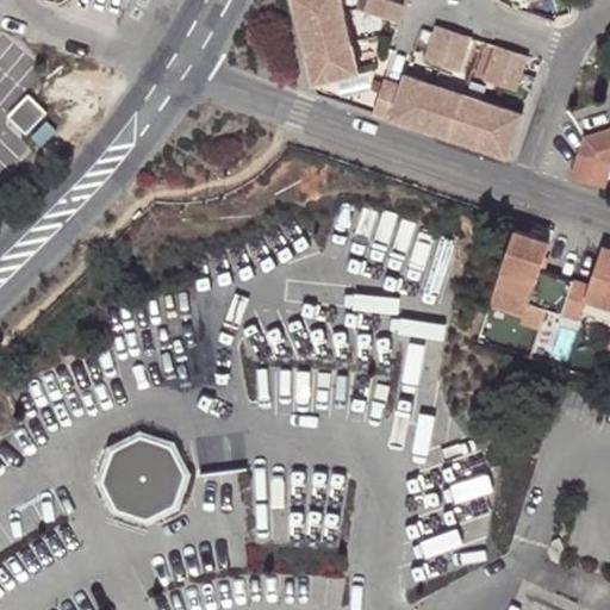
[(290,0),(296,23),(340,13),(336,0),(290,0)]
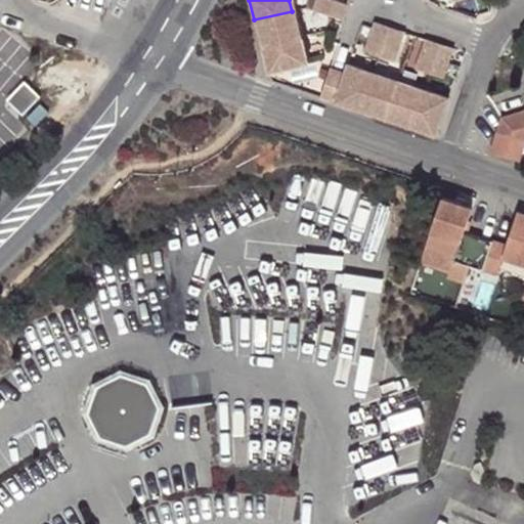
[(345,4),(333,0),(313,0),(311,8),(340,17),(345,4)]
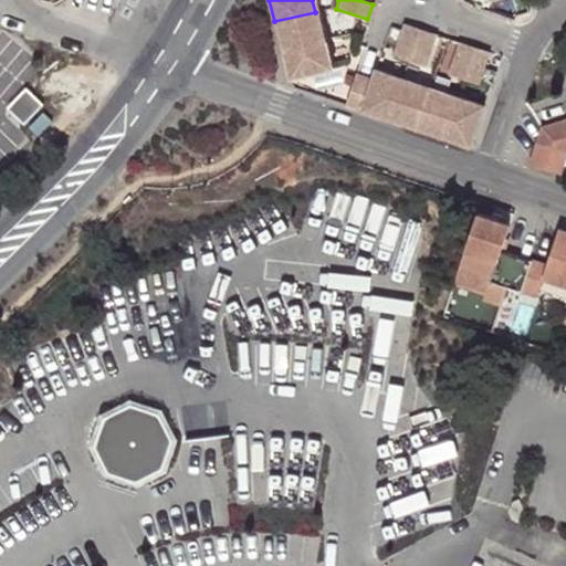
[(282,49),(323,39),(315,12),(274,21),(282,49)]
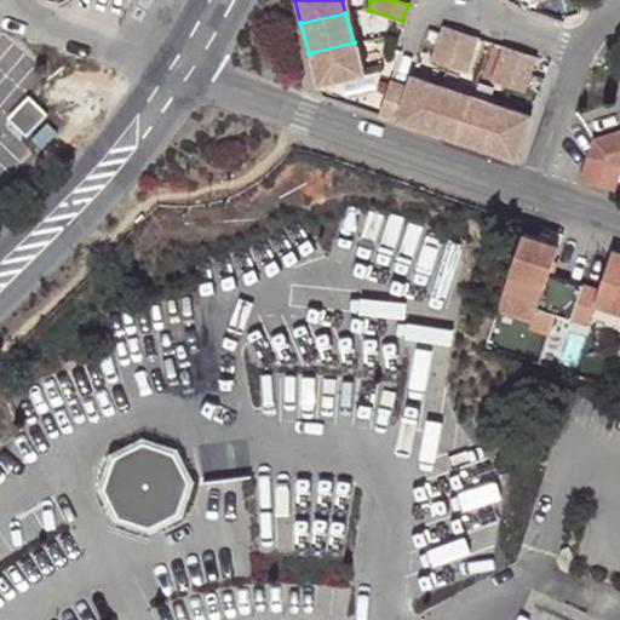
[(428,59),(445,65),(457,30),(440,26),(436,32),(428,59)]
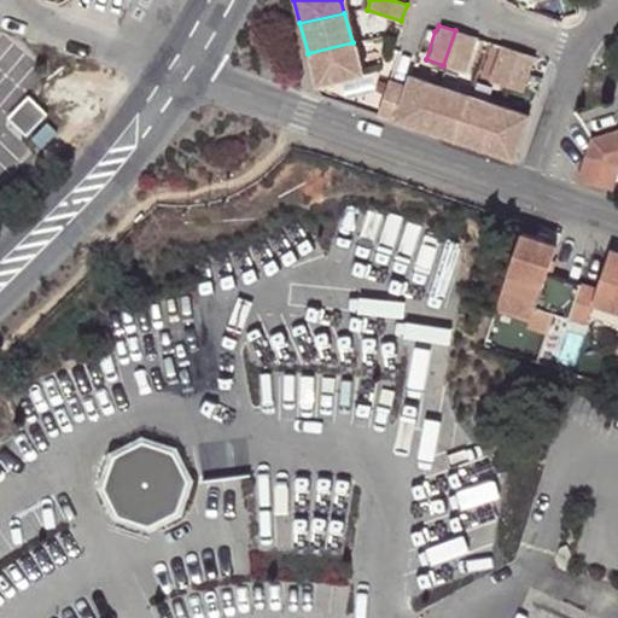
[(455,30),(443,65),(460,71),(472,36),(455,30)]
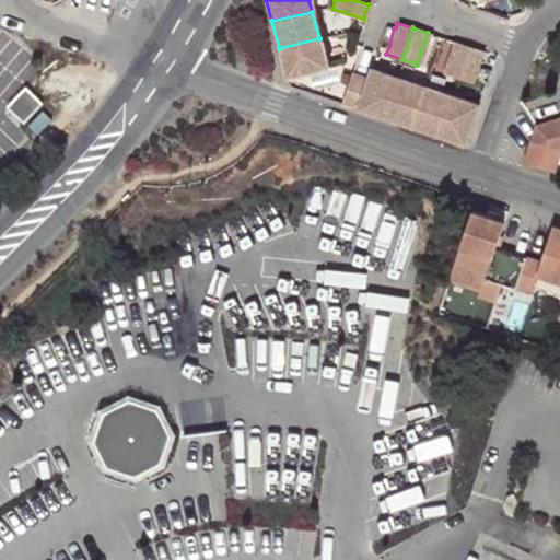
[(279,48),(286,77),(326,66),(319,38),(279,48)]
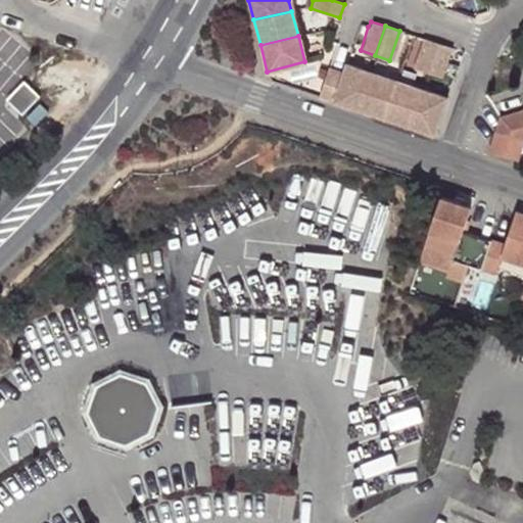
[(411,66),(425,72),(435,42),(420,38),(411,66)]
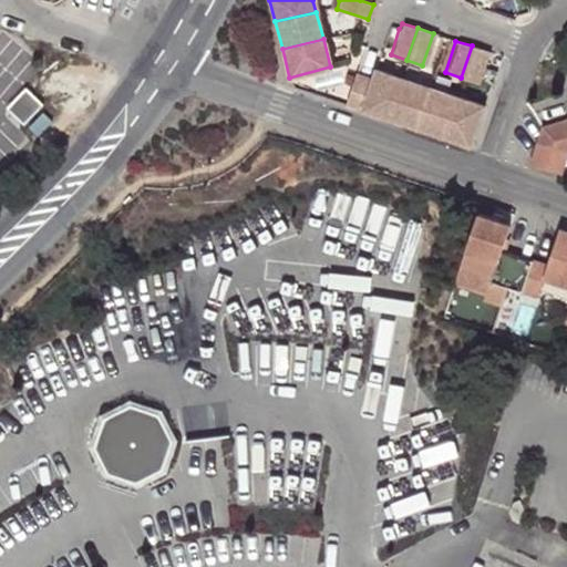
[(472,45),(461,78),(476,82),(487,51),(472,45)]
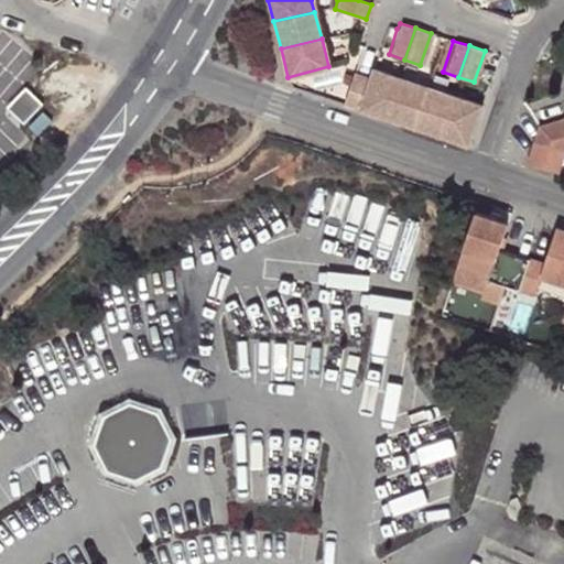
[(356,112),(383,121),(398,80),(370,72),(367,79),(356,112)]
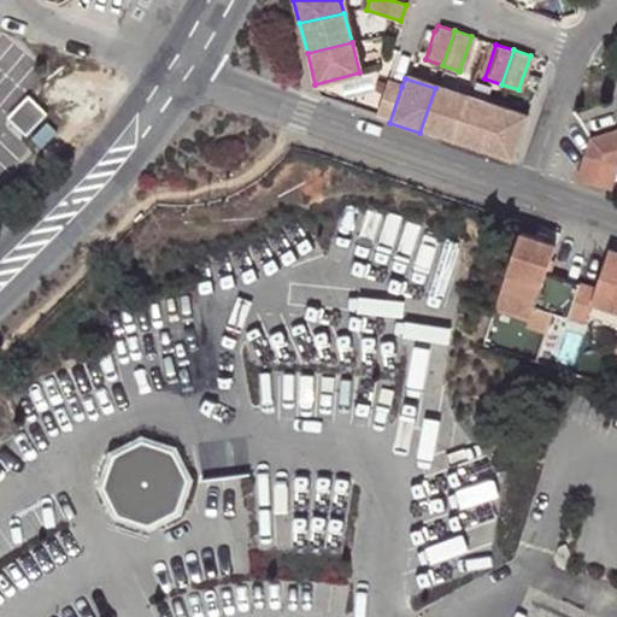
[(374,118),(389,123),(401,87),(386,82),(374,118)]
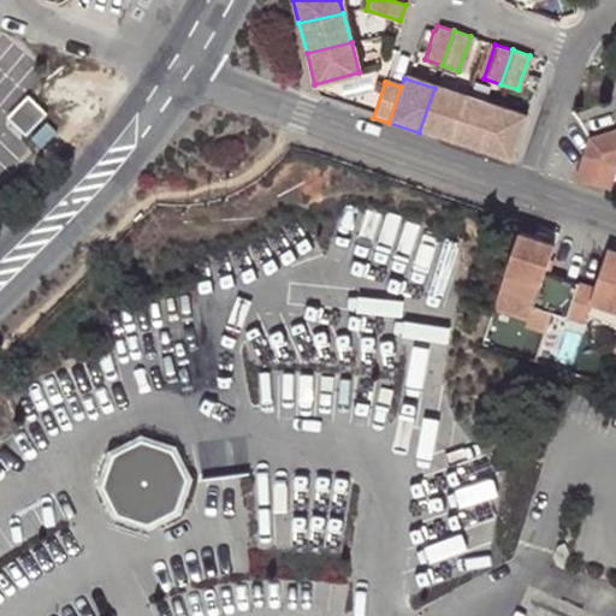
[(419,132),(448,142),(463,98),(434,88),(419,132)]
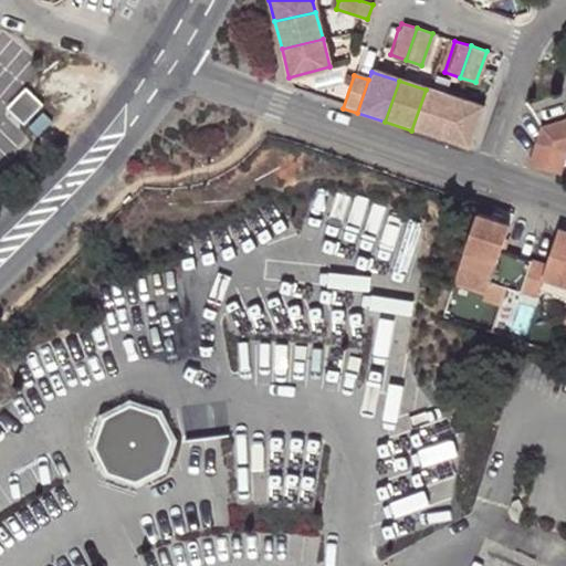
[(411,130),(439,139),(453,98),(426,90),(411,130)]
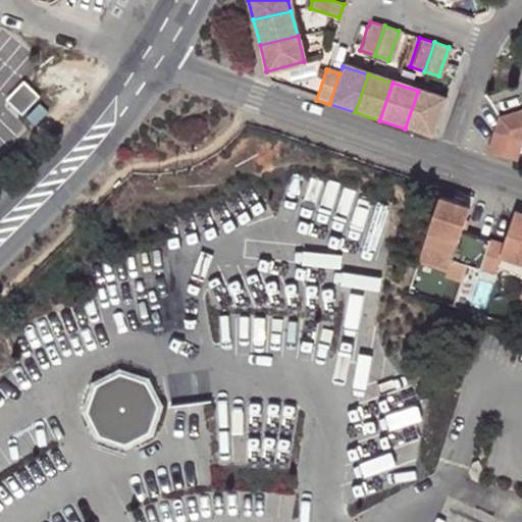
[(430,137),(444,99),(418,91),(405,128),(430,137)]
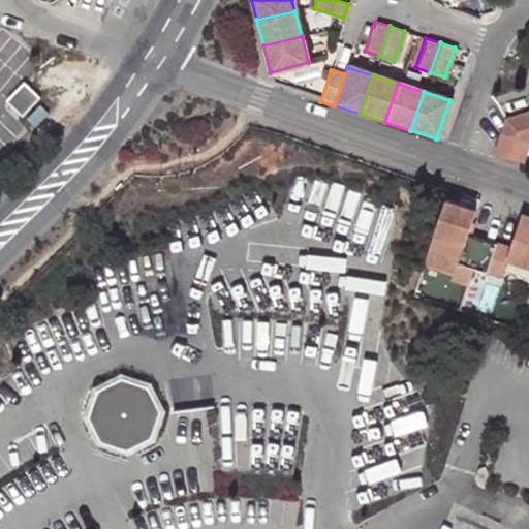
[(528,111),(504,119),(500,133),(528,144),(528,111)]
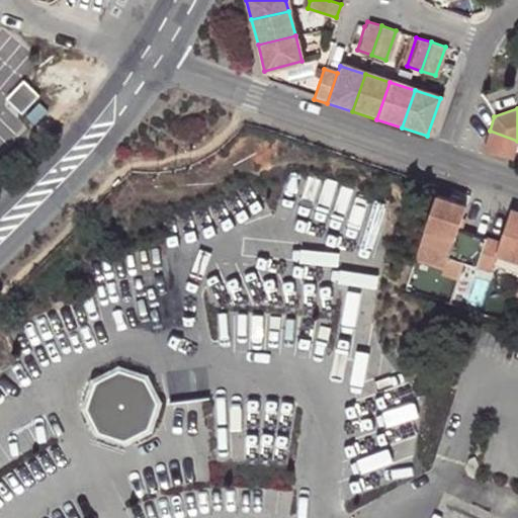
[(484,150),(512,159),(517,141),(490,131),(484,150)]
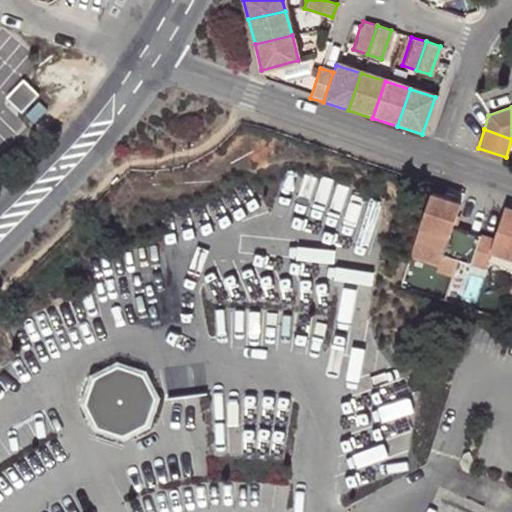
[(451,228),(460,199),(451,197),(450,202),(441,200),(428,195),(413,241),(442,250),(441,255),(455,260),(469,265),(478,237),(451,228)]
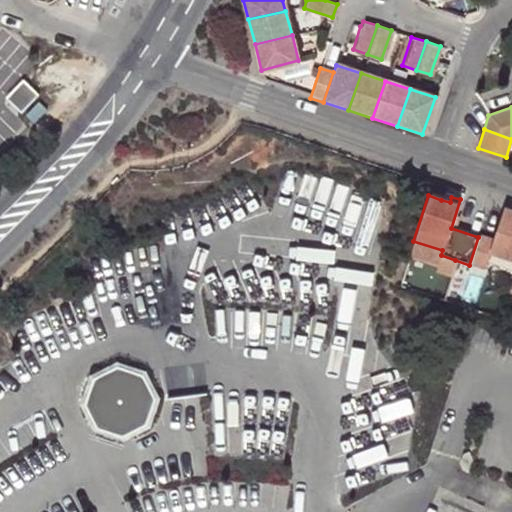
[(511,261),(511,214),(501,211),(491,241),(481,238),(474,267),(486,271),(491,255),(511,261)]
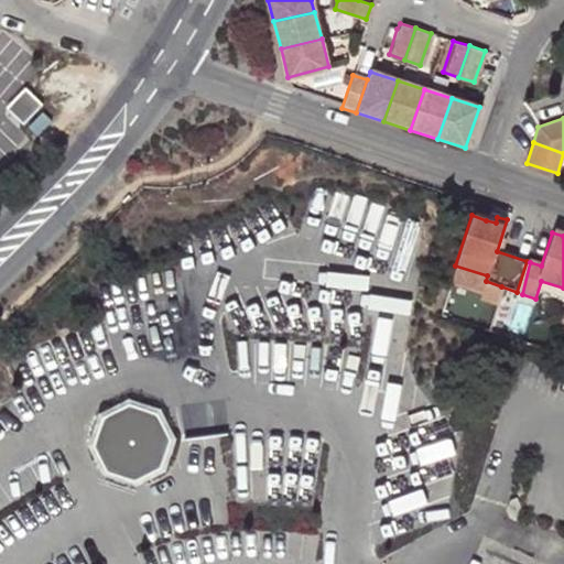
[(517,292),(522,294),(530,262),(527,261),(517,292)]
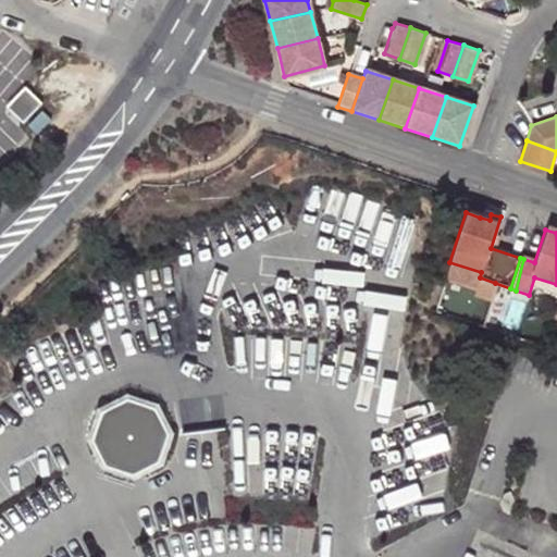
[(492,294),(495,283),(480,277),(481,272),(449,262),(445,279),(492,294)]
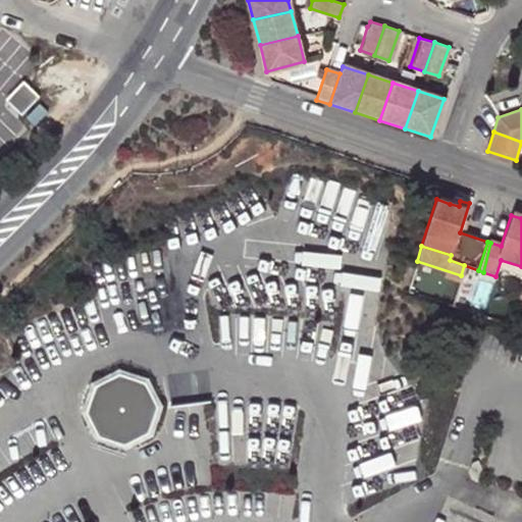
[(150,432),(160,406),(148,380),(121,371),(96,383),(87,409),(98,434),(124,445),(150,432)]
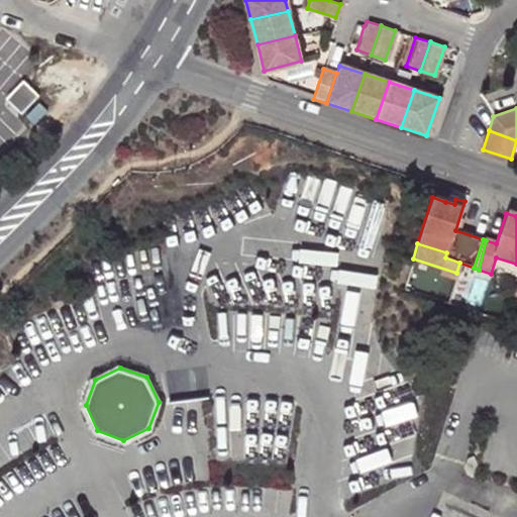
[(464,466),(469,475),(476,477),(482,475),(474,455),(468,458),(464,466)]
